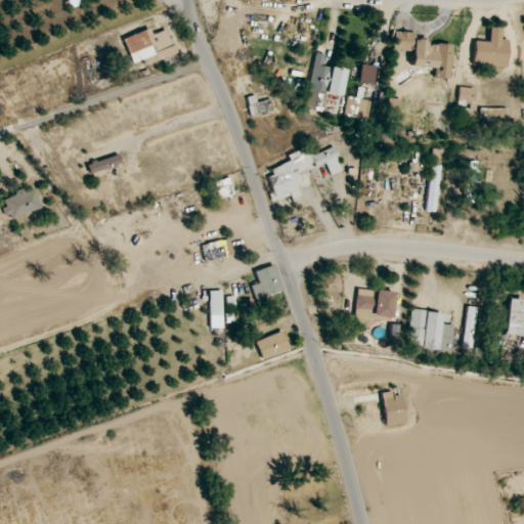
[(71,8),(82,4),(80,0),(73,0),(68,2),(71,8)]
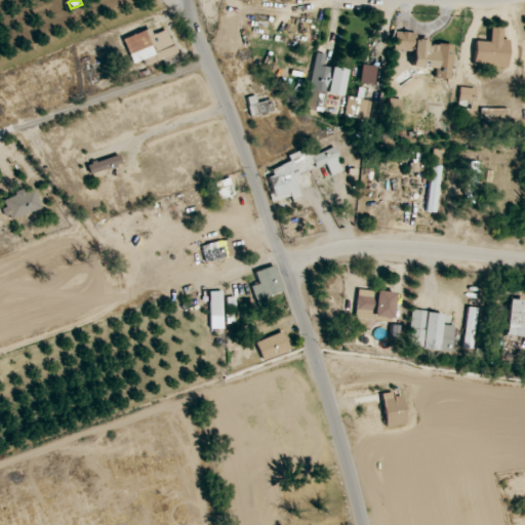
[(501,39),(502,29),(490,28),(489,42),(475,41),(473,65),(507,68),(509,40),(501,39)]
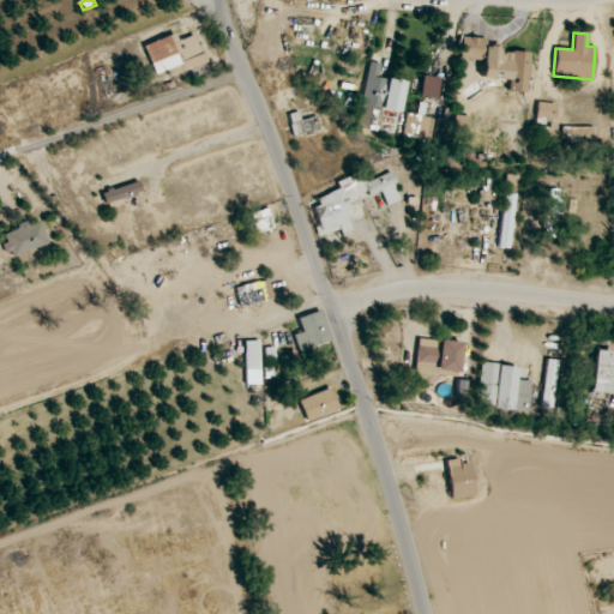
[(196,34),(178,41),(175,34),(144,46),(156,74),(167,71),(170,77),(206,64),(196,34)]
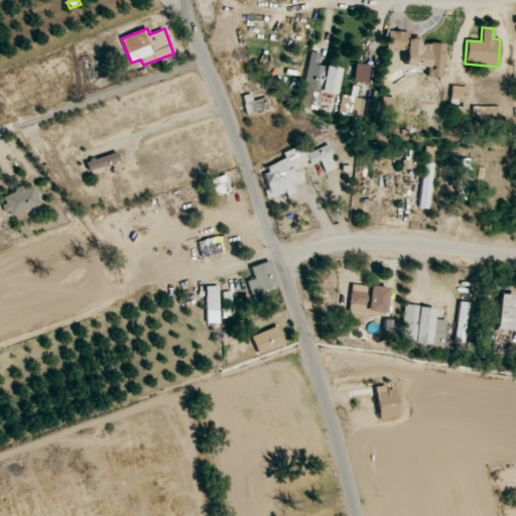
[(444,44),(419,42),(419,39),(406,38),(406,32),(388,31),(386,49),(406,50),(404,66),(414,66),(414,69),(427,71),(426,78),(441,79),(444,44)]
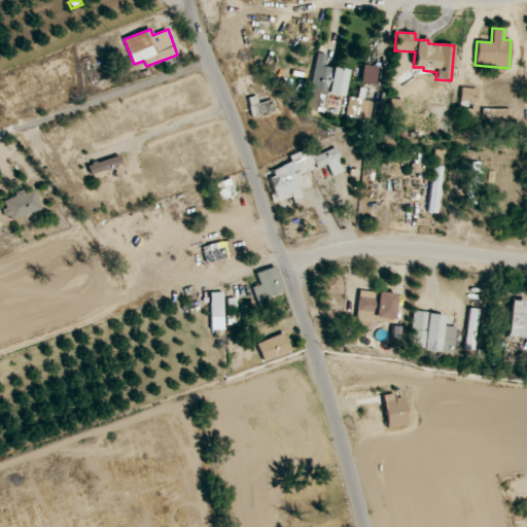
[(344,97),(349,70),(324,66),(326,55),(317,53),(306,110),(324,113),(327,94),(344,97)]
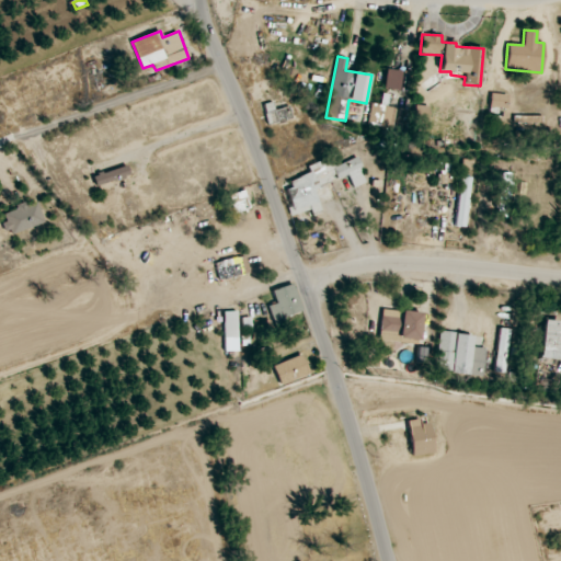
[(401,70),(386,69),(385,88),(400,90),(401,70)]
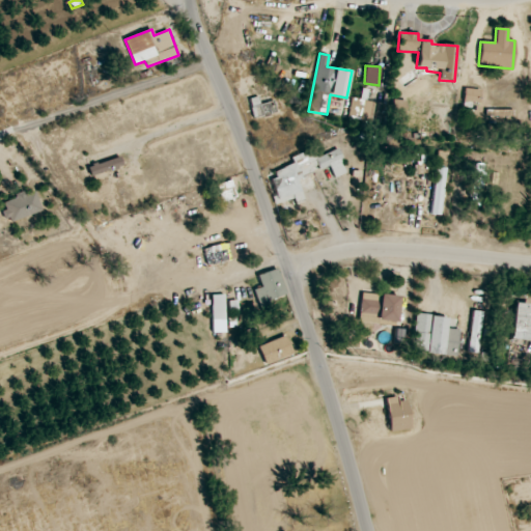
[(480,90),(465,88),(464,101),(479,103),(480,90)]
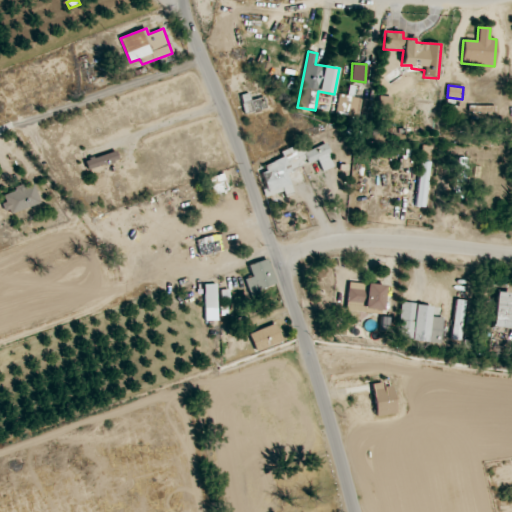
[(362,98),(339,95),(336,114),(358,118),(362,98)]
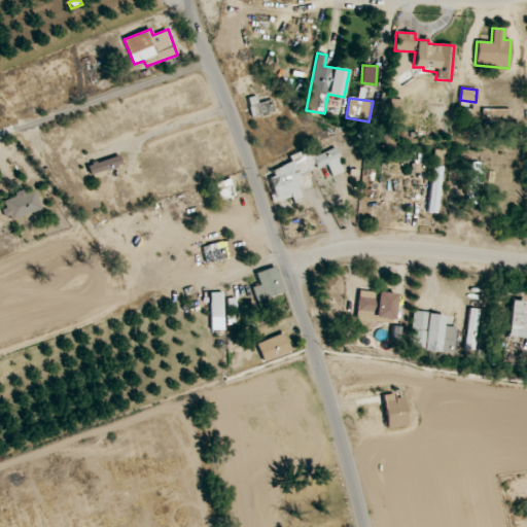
[(250,107),(253,117),(268,112),(267,110),(273,108),(271,100),(250,107)]
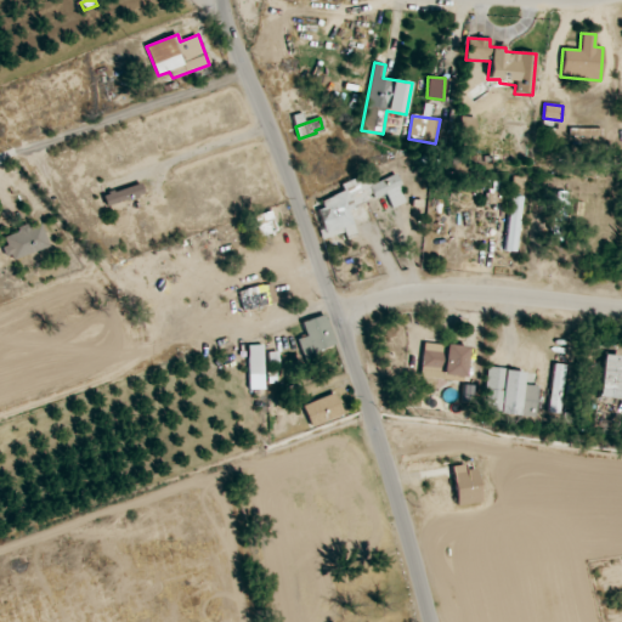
[(311,204),(324,239),(344,232),(346,238),(357,233),(346,208),(374,197),(374,198),(386,194),(391,208),(406,202),(395,174),(368,185),(365,174),(340,184),(344,192),(311,204)]
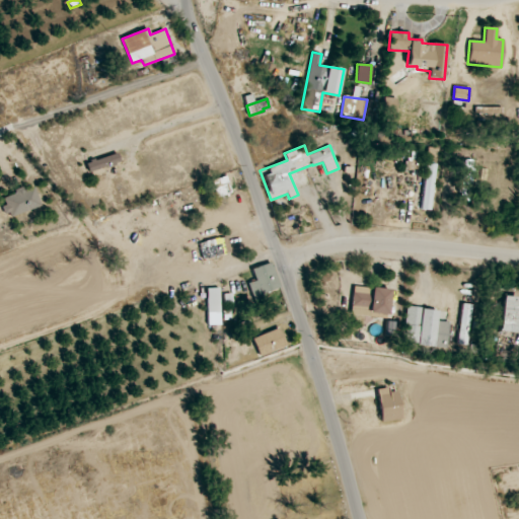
[(85,162),(88,172),(120,163),(118,153),(85,162)]
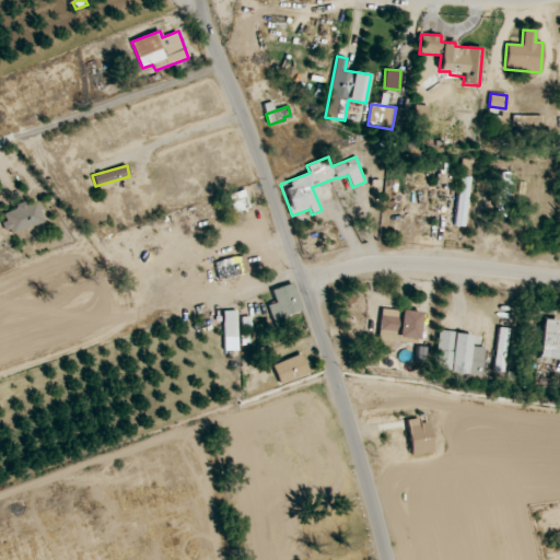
[(509,173),(498,172),(496,217),(506,217),(509,173)]
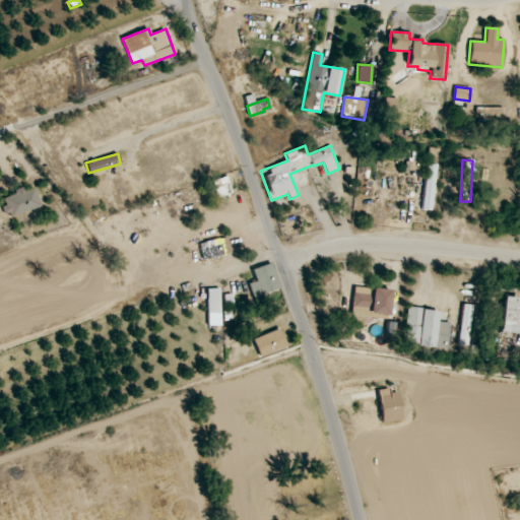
[(437,165),(428,164),(420,209),(431,210),(437,165)]
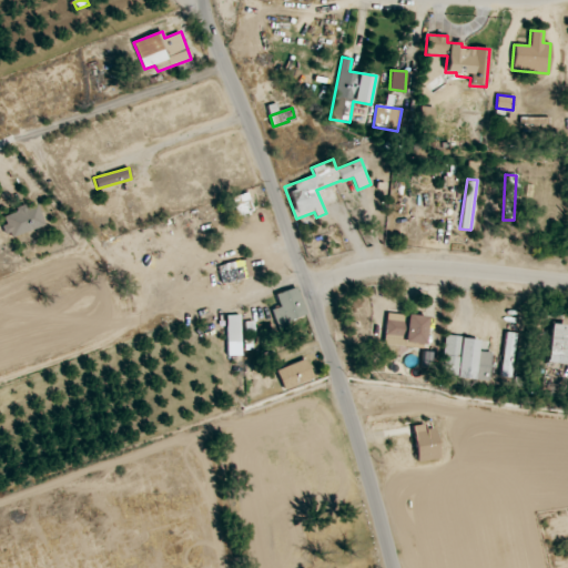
[(232,198),(237,216),(253,212),(247,193),(232,198)]
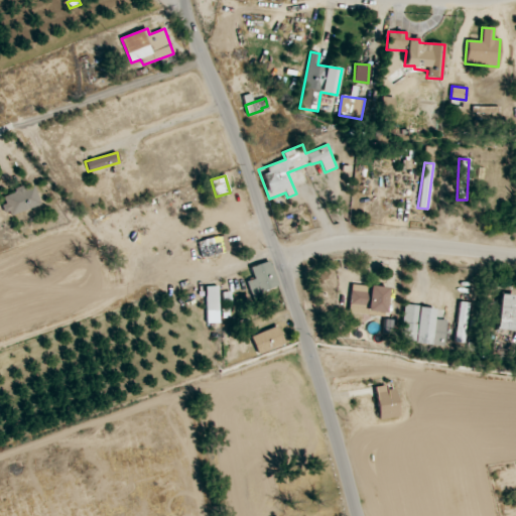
[(2,195),(8,216),(40,206),(34,185),(2,195)]
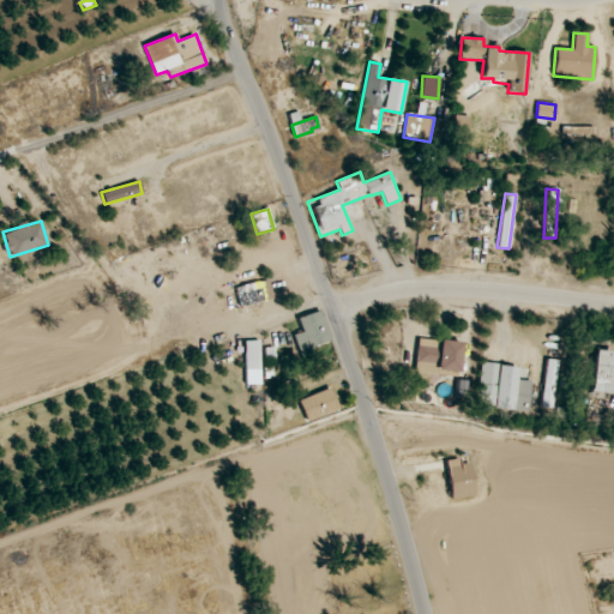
[(272,300),(268,280),(235,288),(240,307),(272,300)]
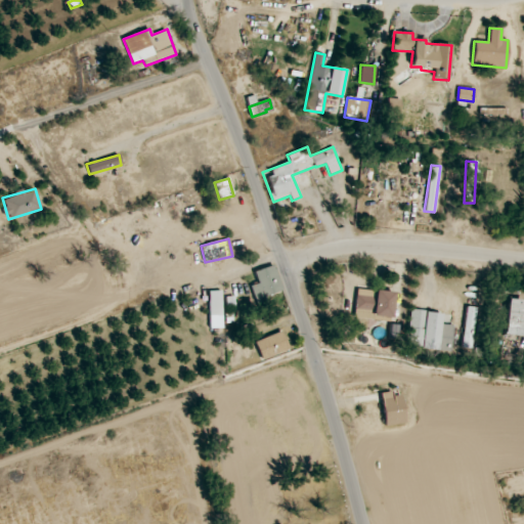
[(284,292),(273,264),(254,271),(258,282),(250,286),(255,301),(284,292)]
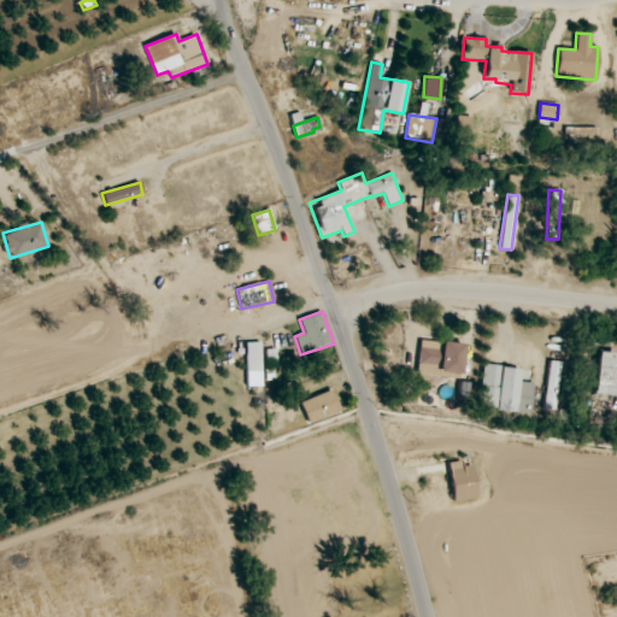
[(464,345),(421,340),(416,374),(460,378),(464,345)]
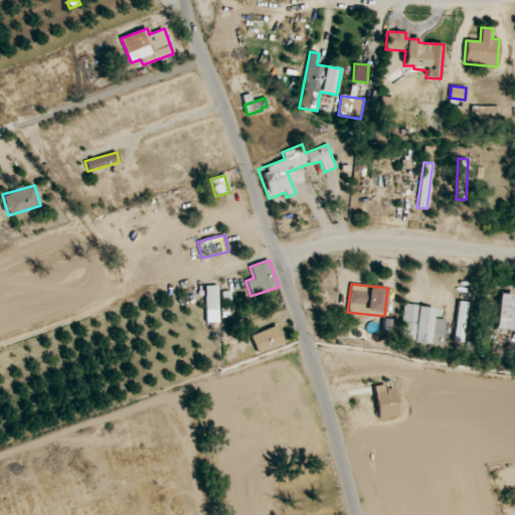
[(205,286),(205,323),(218,323),(217,286),(205,286)]
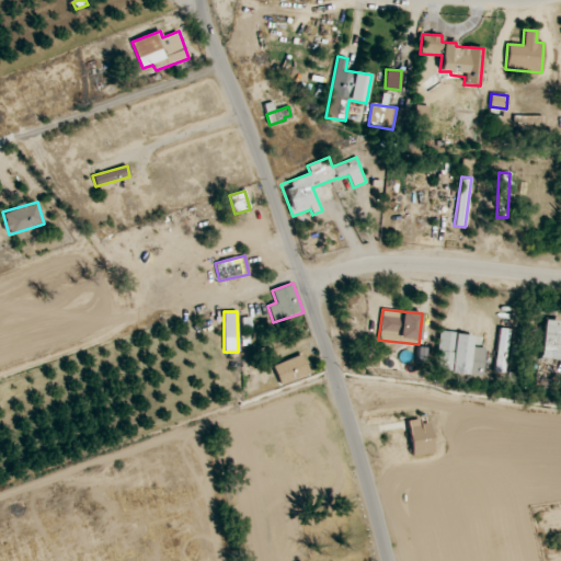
[(540,358),(559,359),(560,321),(541,320),(540,358)]
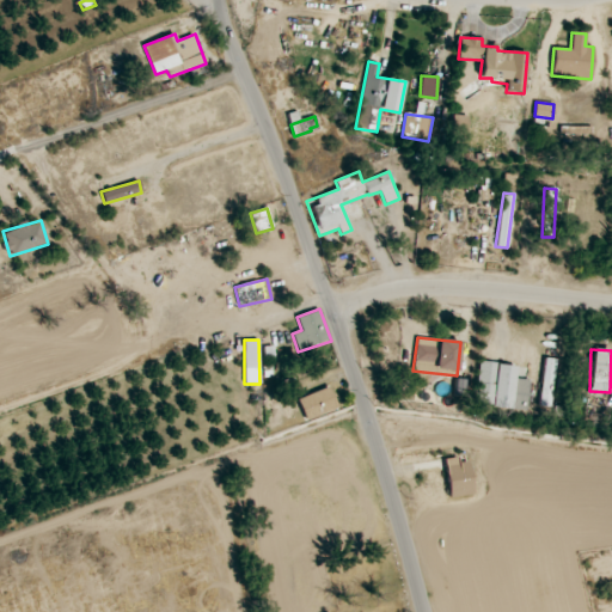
[(538,405),(549,408),(557,360),(545,357),(538,405)]
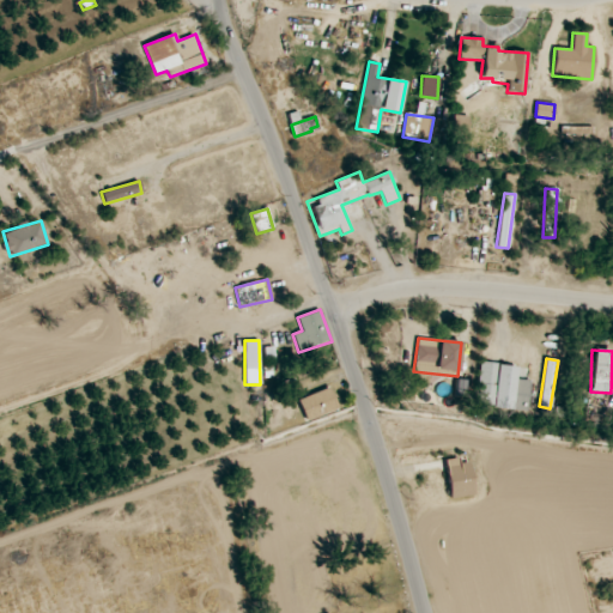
[(527,412),(530,381),(516,380),(517,366),(480,362),(475,406),(527,412)]
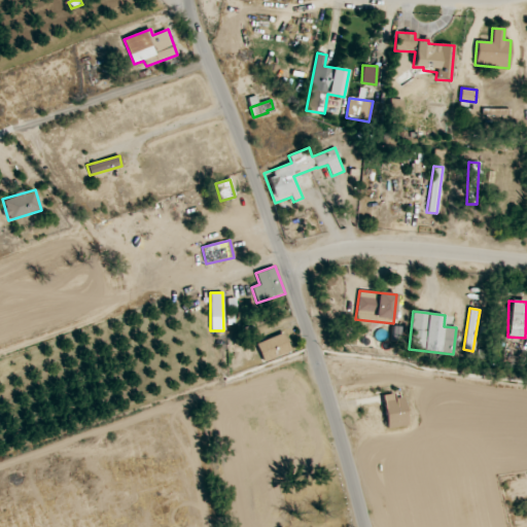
[(264,362),(291,351),(283,332),(256,344),(264,362)]
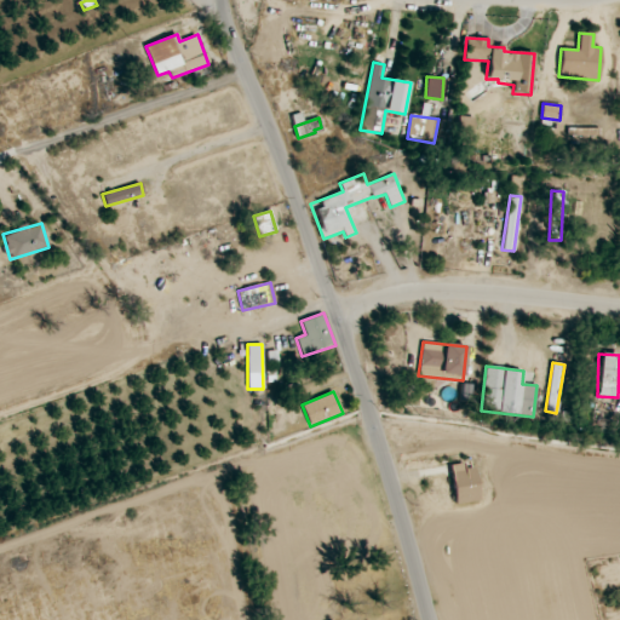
[(474,468),(464,470),(463,463),(448,465),(455,505),(480,501),(474,468)]
